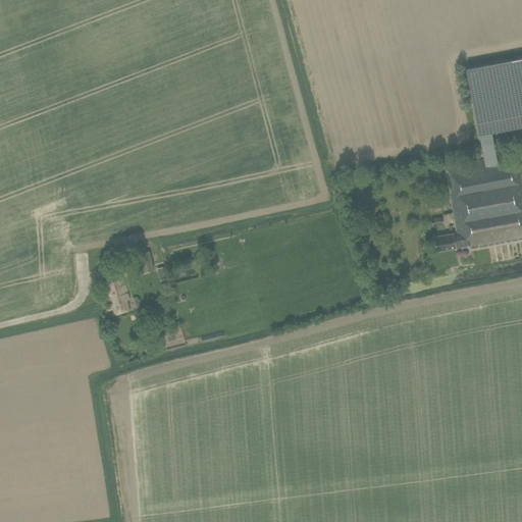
[(511,61),(466,69),(476,121),(488,118),(521,112),(511,61)]
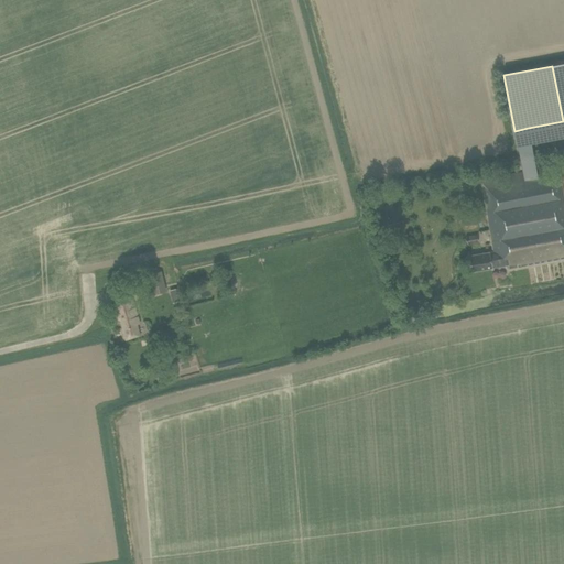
[(563,199),(557,165),(535,170),(528,128),(514,131),(522,172),(481,179),(492,250),(468,255),(467,255),(470,272),(492,269),(492,267),(508,264),(509,269),(563,258),(563,199)]
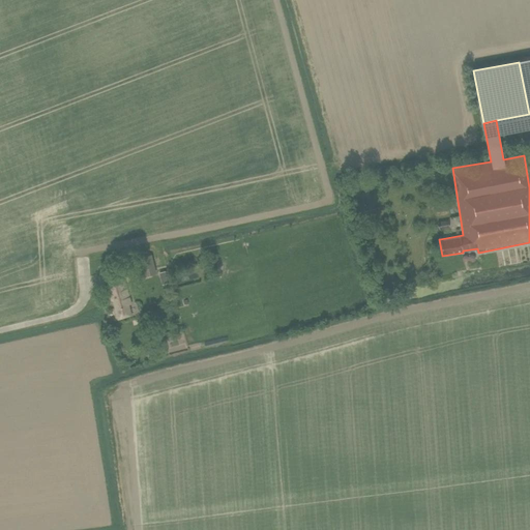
[(438,222),(439,230),(449,229),(448,219),(438,222)]
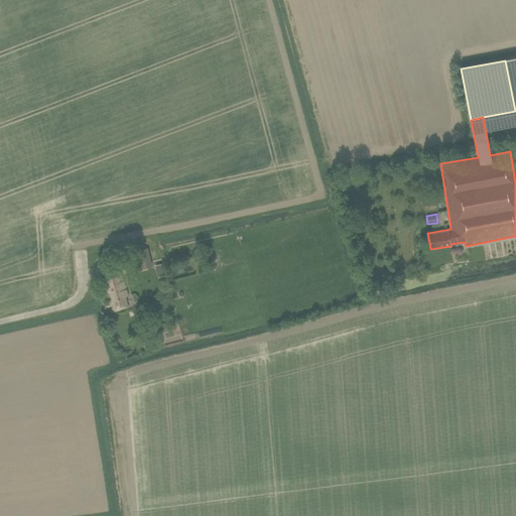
[(135,251),(139,270),(152,266),(147,248),(135,251)]
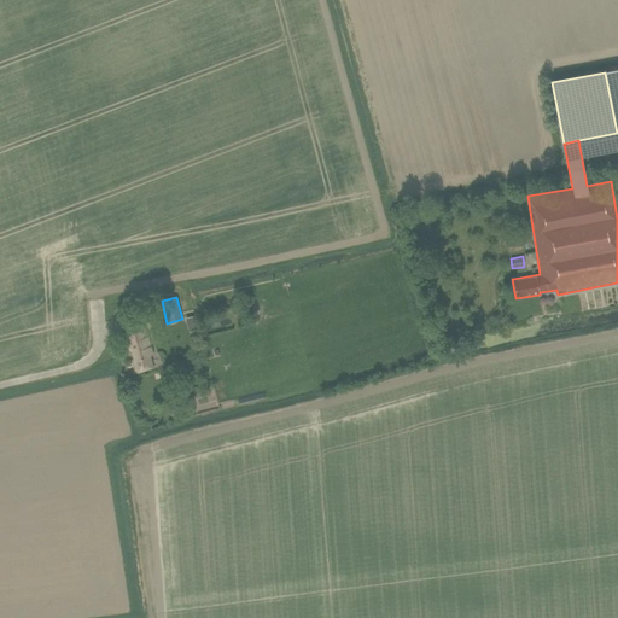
[(152,355),(145,328),(124,334),(136,372),(152,367),(149,355),(152,355)]
